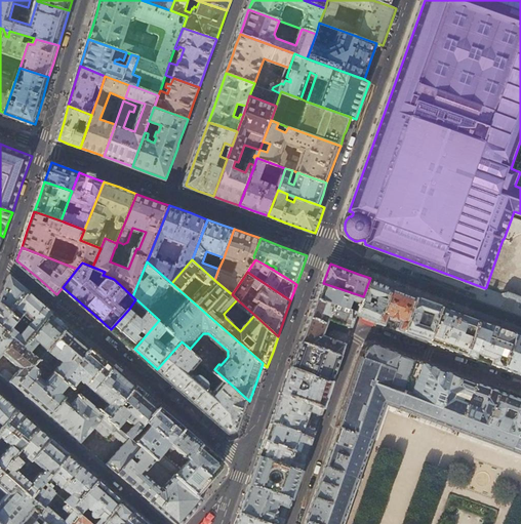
[(5,295),(2,303),(14,311),(32,291),(25,284),(12,275),(5,295)]
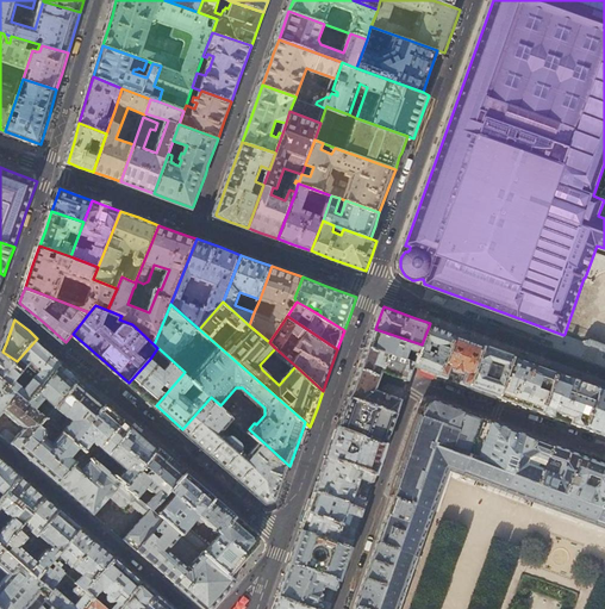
[(442,328),(430,323),(422,345),(416,362),(415,365),(415,366),(429,371),(441,374),(456,334),(442,328)]
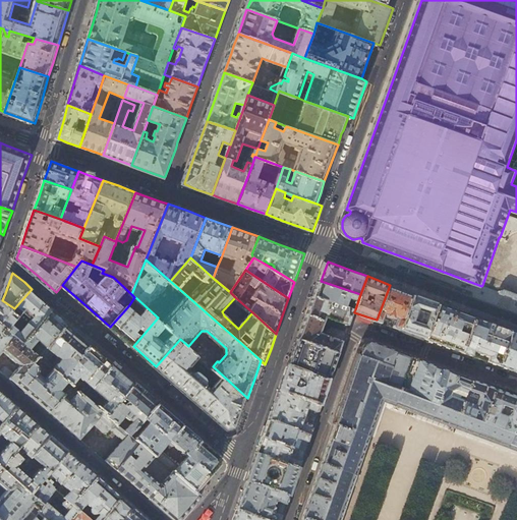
[(319,286),(316,295),(355,309),(360,294),(321,281),(319,286)]
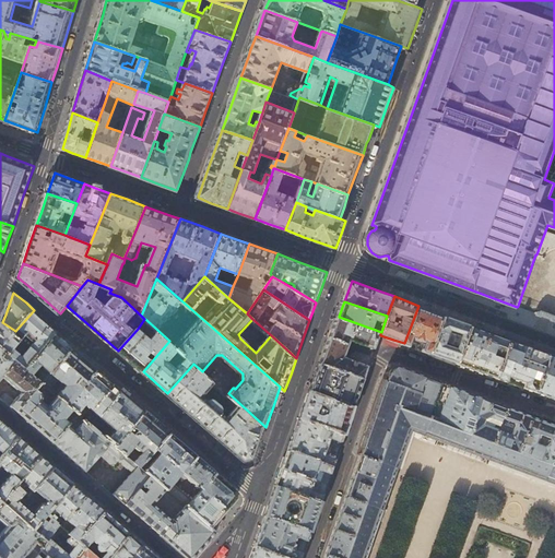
[(432,310),(418,306),(404,343),(417,348),(432,353),(445,316),(432,310)]
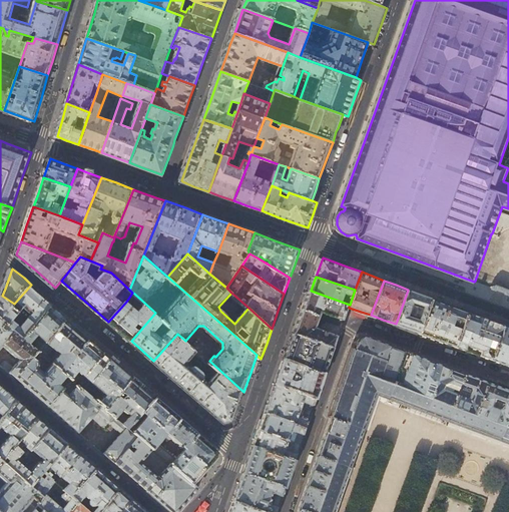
[(42,294),(31,285),(14,304),(38,324),(53,306),(54,305),(42,294)]
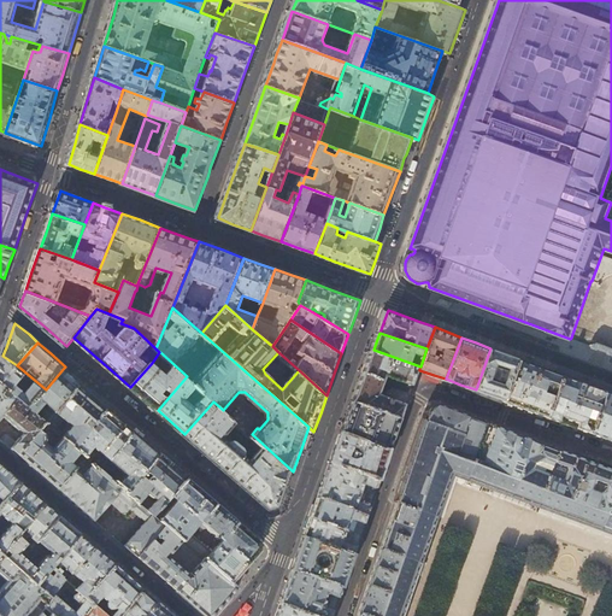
[(505,353),(490,348),(476,389),(492,396),(506,400),(521,359),(505,353)]
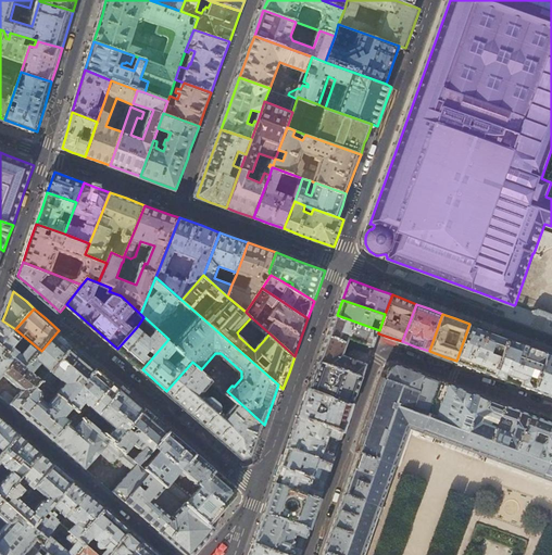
[(324,353),(321,361),(364,376),(366,367),(372,354),(358,349),(354,351),(351,351),(350,356),(346,355),(348,347),(350,340),(358,343),(361,341),(364,342),(366,345),(374,349),(378,333),(378,332),(379,330),(337,315),(328,339),(324,353)]
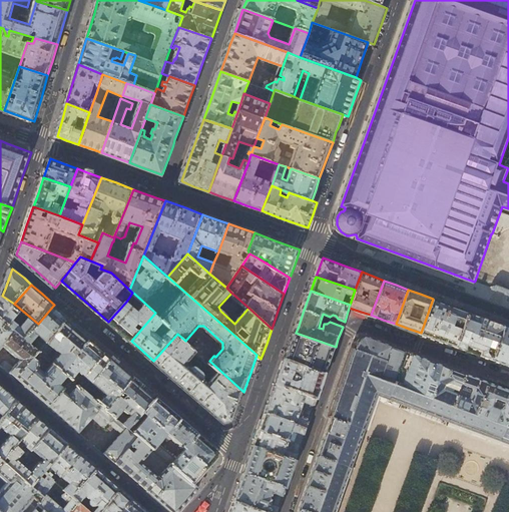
[(120,331),(131,341),(155,313),(133,293),(132,293),(130,296),(143,307),(138,312),(126,302),(108,322),(120,331)]
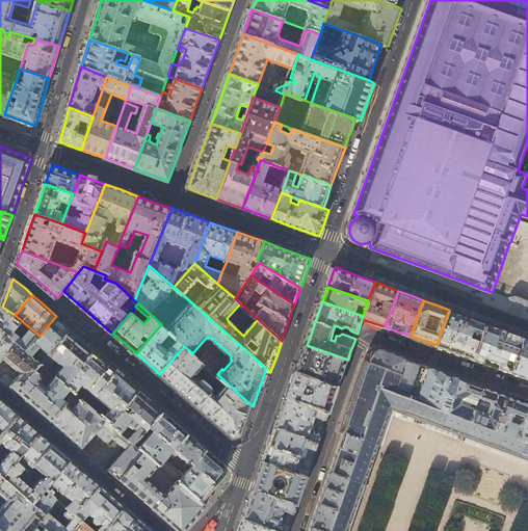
[(0,313),(0,327),(27,350),(40,336),(15,315),(2,307),(0,313)]
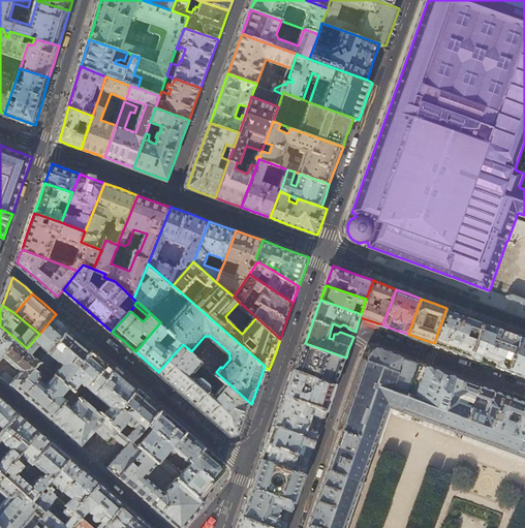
[(464,314),(446,308),(434,343),(450,349),(471,358),(485,321),(464,314)]
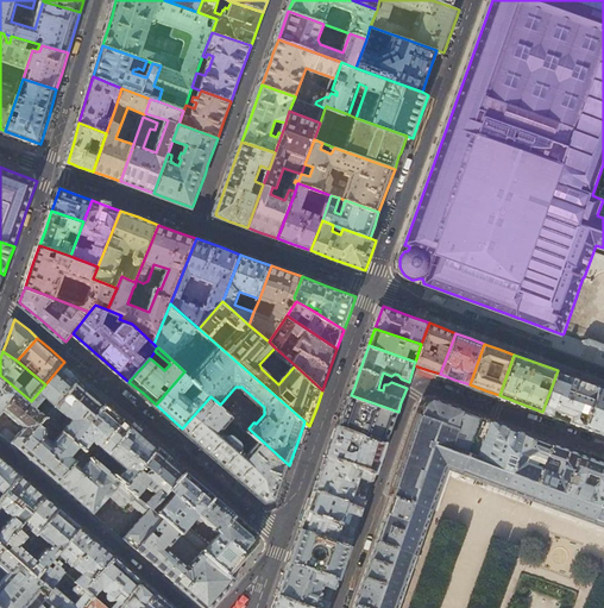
[(70,370),(63,363),(45,384),(31,401),(48,417),(81,378),(70,370)]
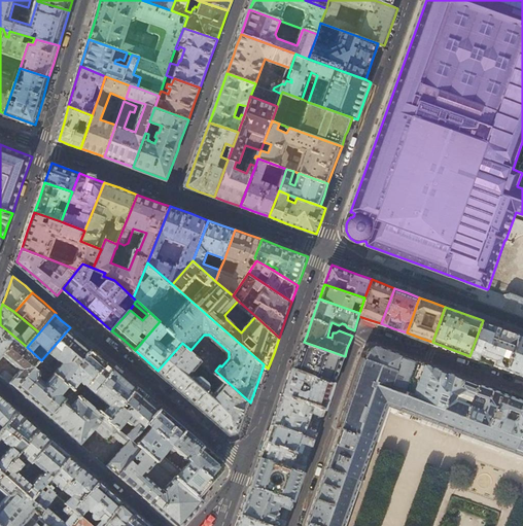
[(501,327),(483,320),(469,356),(488,362),(508,370),(520,334),(501,327)]
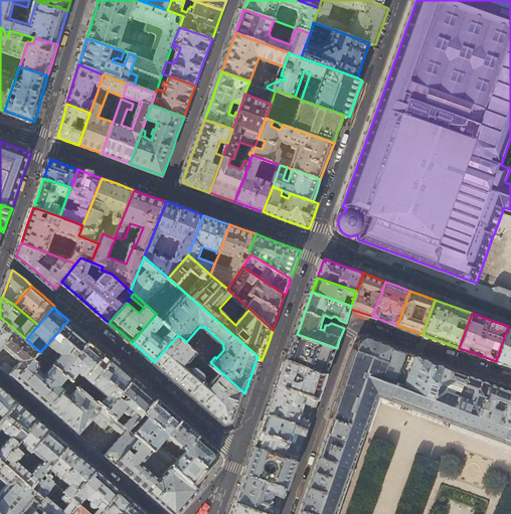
[(13,373),(18,378),(40,352),(26,339),(0,317),(0,355),(1,355),(0,354),(0,351),(5,346),(23,360),(16,367),(9,362),(6,361),(3,365),(12,373),(13,373)]
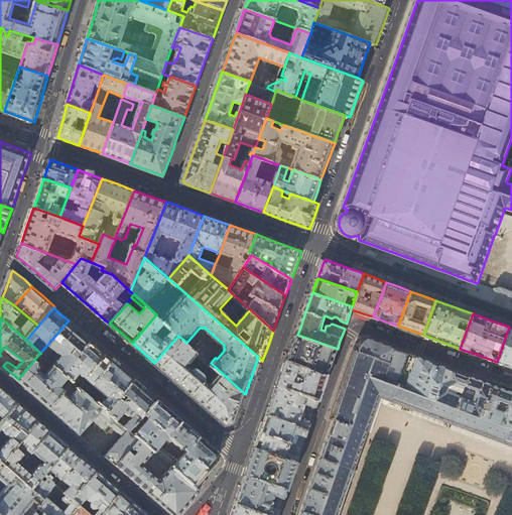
[(80,331),(69,320),(40,353),(52,363),(54,360),(50,357),(56,349),(64,355),(55,365),(56,365),(65,372),(92,341),(80,331)]
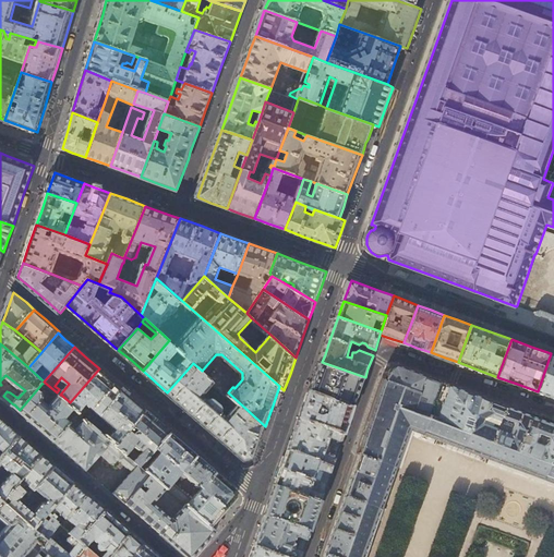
[(553,354),(551,353),(538,391),(553,397),(553,354)]
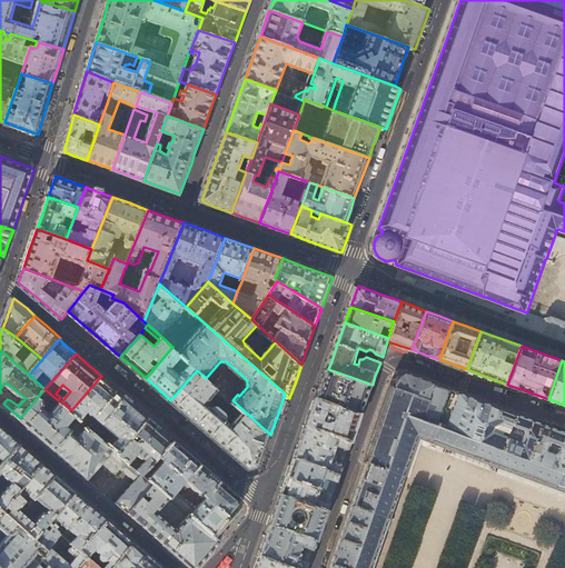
[(324,382),(318,397),(363,414),(367,399),(373,385),(328,369),(324,382)]
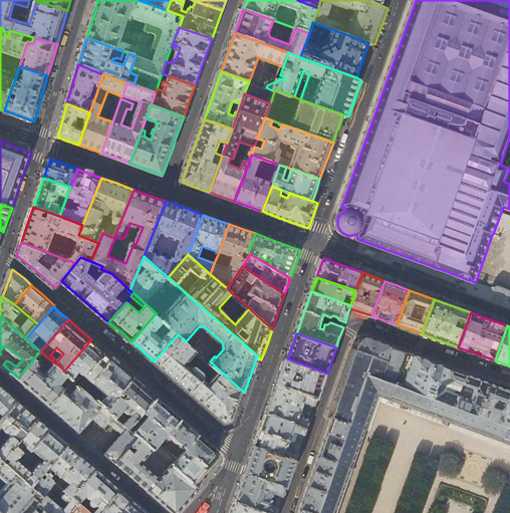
[(226,424),(234,421),(239,407),(244,393),(221,371),(212,382),(207,378),(207,377),(205,376),(205,375),(204,374),(205,373),(198,367),(195,365),(194,366),(189,362),(198,351),(186,341),(178,334),(154,361),(186,389),(226,424)]
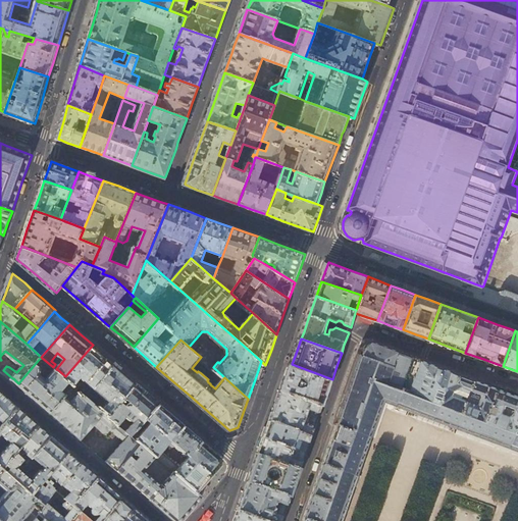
[(384,398),(385,395),(401,352),(397,351),(392,349),(382,345),(373,342),(366,347),(354,382),(340,424),(367,434),(371,435),(384,398)]
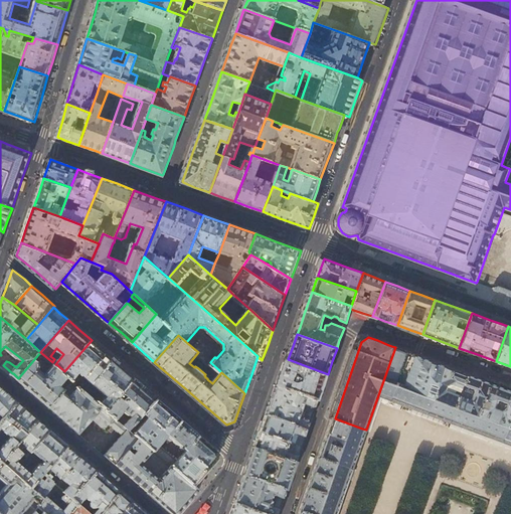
[(103,350),(92,340),(64,371),(74,380),(78,384),(83,378),(78,373),(80,370),(94,382),(114,359),(103,350)]
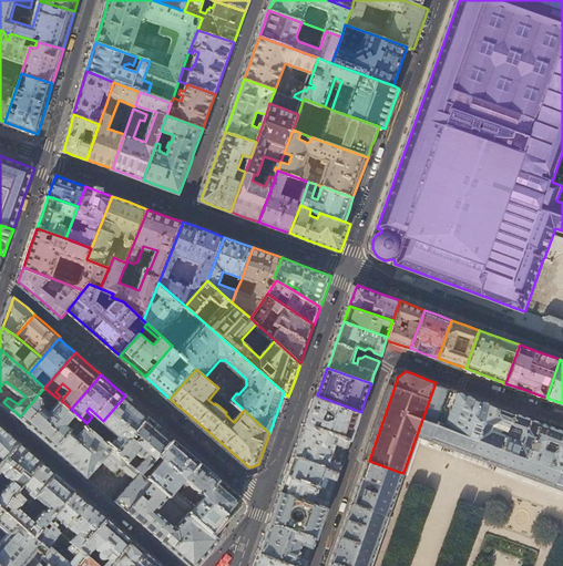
[(469,451),(474,453),(476,450),(492,403),(480,399),(462,392),(447,387),(436,382),(419,429),(418,432),(429,436),(450,444),(460,448),(469,451)]
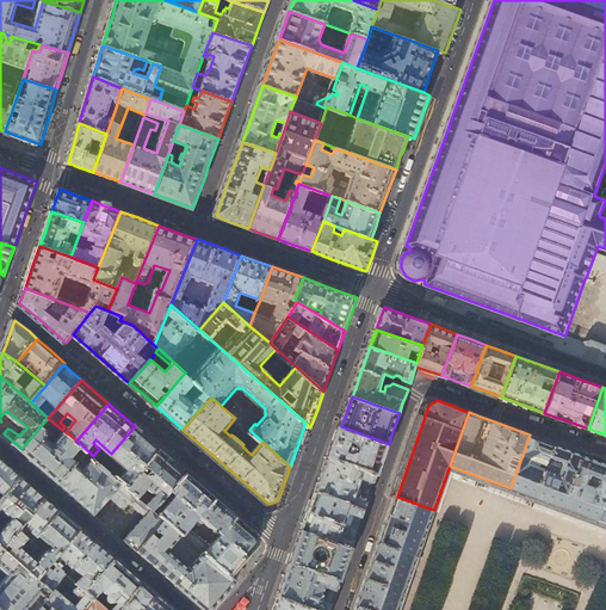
[(43,467),(61,482),(88,451),(76,441),(67,432),(56,444),(48,437),(49,436),(51,437),(54,437),(56,437),(63,430),(62,430),(48,418),(22,449),(43,467)]
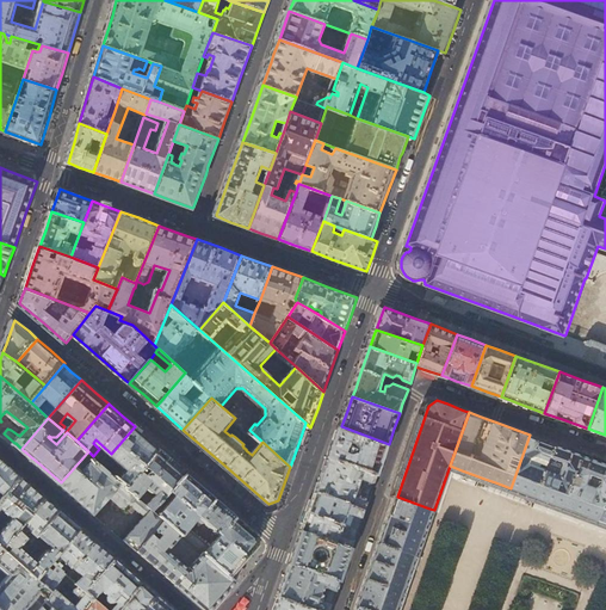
[(149,439),(135,426),(111,454),(103,464),(129,487),(161,450),(149,439)]
